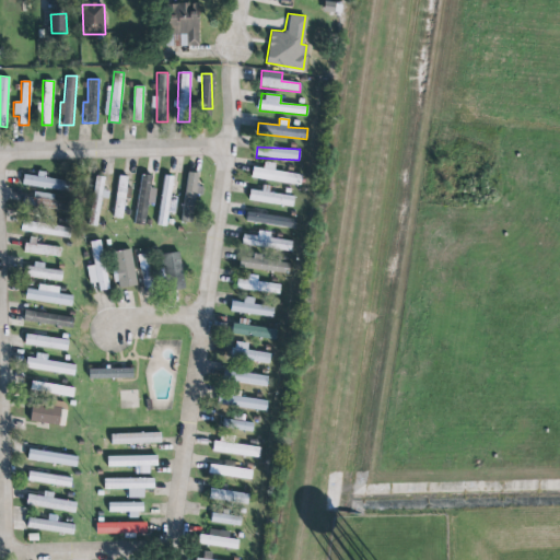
[(302,174),(275,170),(276,163),(265,161),(264,167),(254,166),(252,178),(301,186),(302,174)]
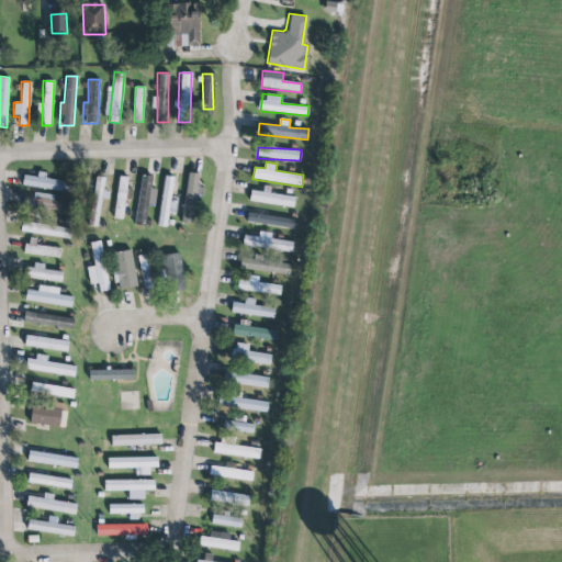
[(199,172),(187,172),(184,223),(195,223),(195,194),(203,195),(203,187),(199,187),(199,172)]
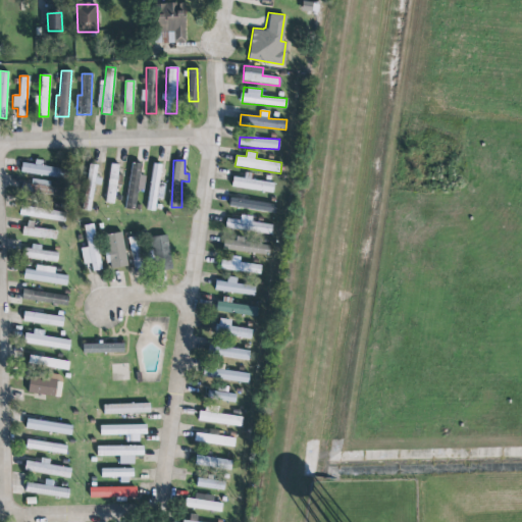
[(35,164),(22,162),(20,172),(63,179),(65,167),(36,162),(35,164)]
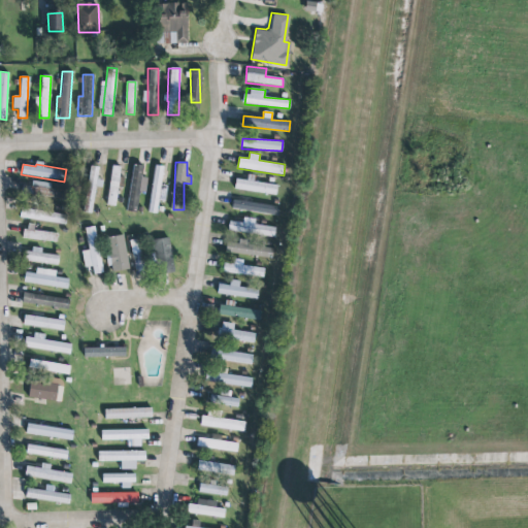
[(133,164),(126,210),(136,212),(139,192),(145,193),(147,178),(141,177),(143,166),(133,164)]
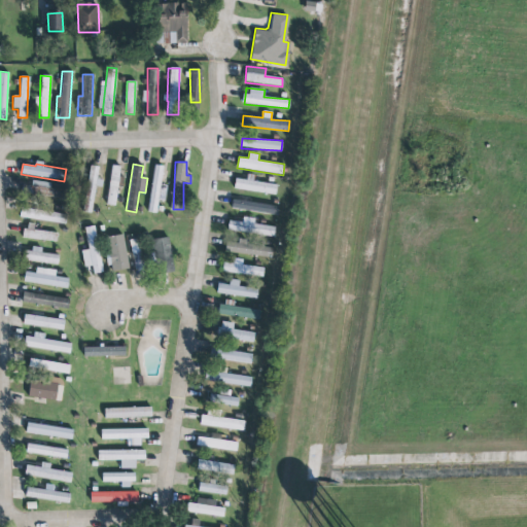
[(99,167),(91,165),(83,212),(94,214),(99,179),(98,179),(99,167)]
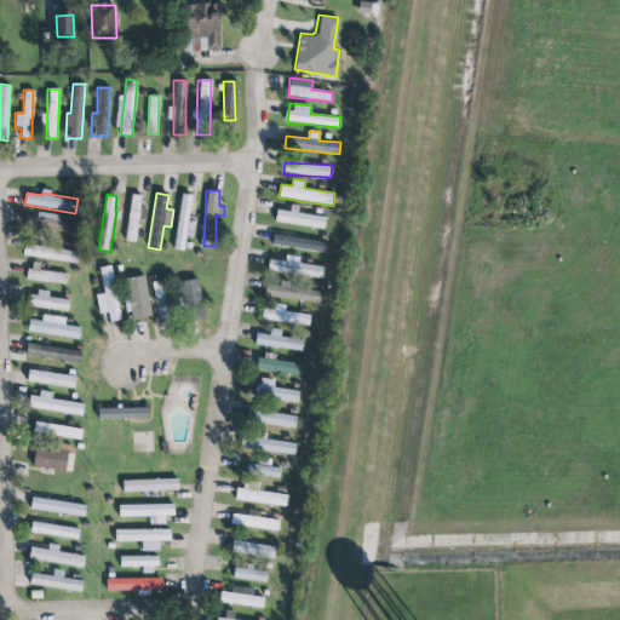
[(142,195),(131,194),(126,242),(137,242),(142,195)]
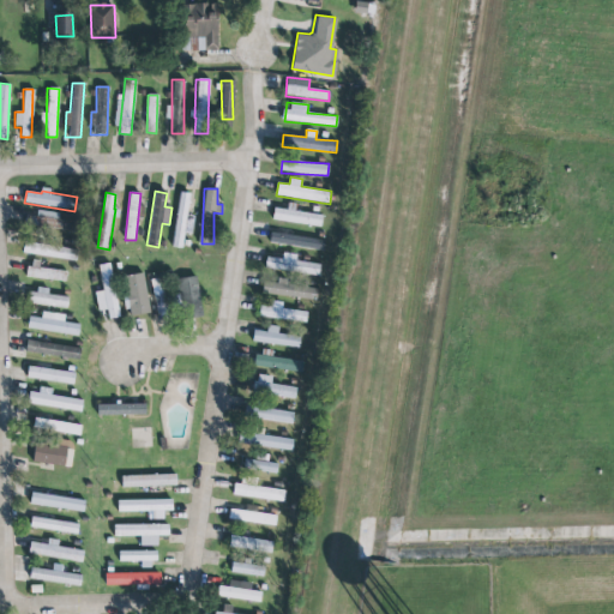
[(188,215),(191,193),(179,192),(174,247),(182,248),(184,234),(192,234),(194,215),(188,215)]
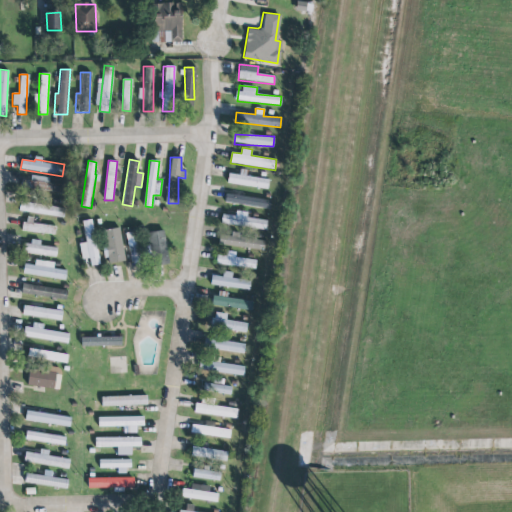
[(228,172),(226,182),(267,189),(268,178),(246,175),(247,169),(239,168),(238,173),(228,172)]
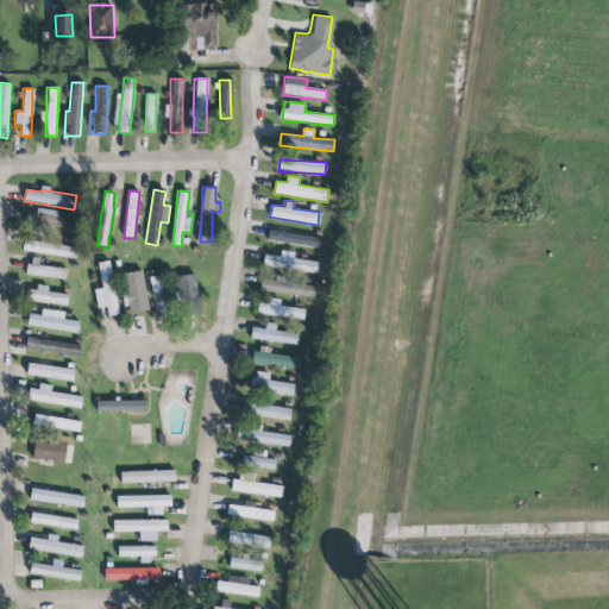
[(71,227),(73,219),(58,218),(60,211),(41,209),(39,224),(71,227)]
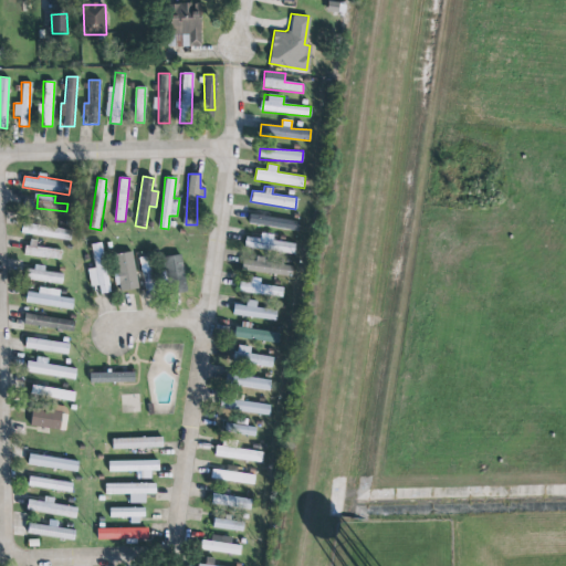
[(299,229),(299,219),(249,217),(249,227),(299,229)]
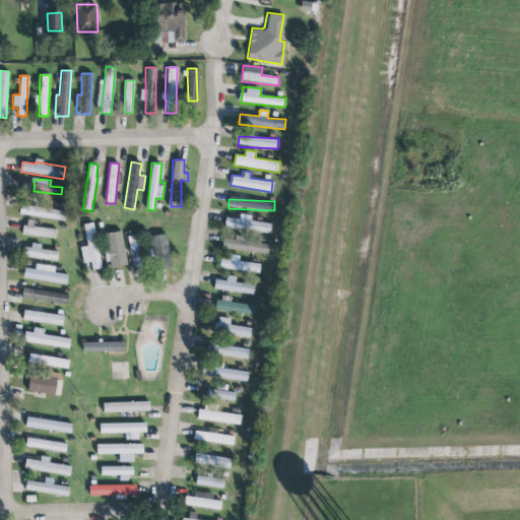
[(19,203),(66,210),(64,221),(18,214),(19,203)]
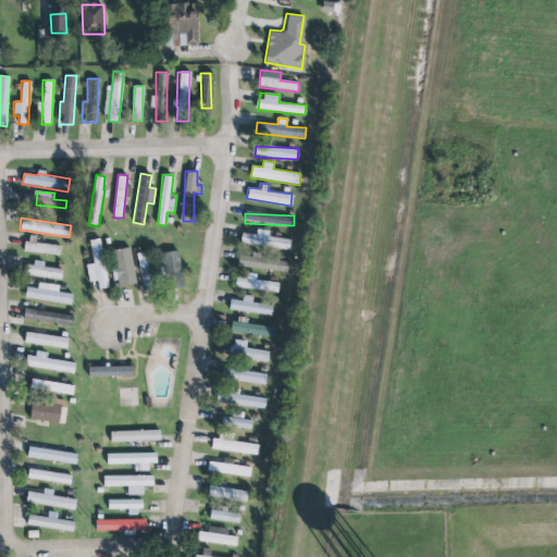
[(239,244),(289,251),(291,239),(268,236),(269,231),(257,230),(256,235),(242,233),(239,244)]
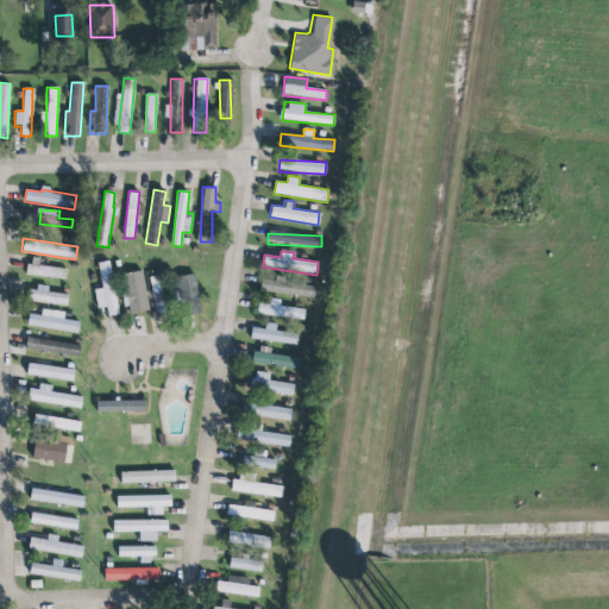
[(41,258),(30,257),(27,275),(66,280),(67,269),(39,265),(41,258)]
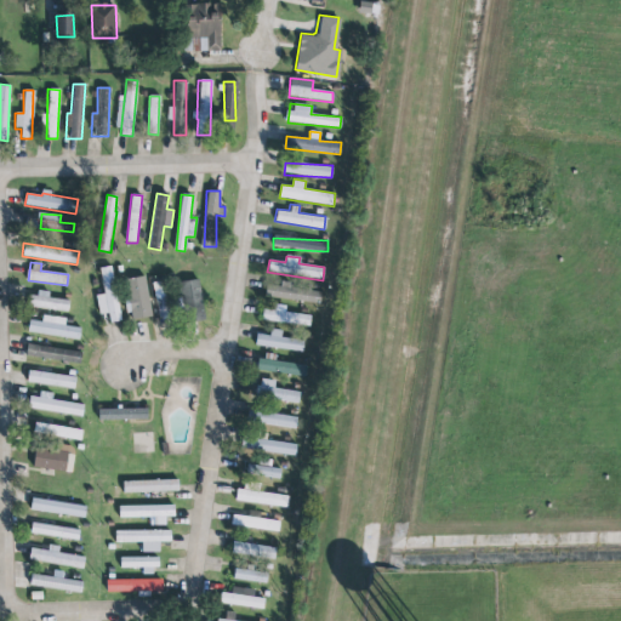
[(110,323),(121,320),(112,266),(100,268),(104,295),(97,296),(100,314),(109,313),(110,323)]
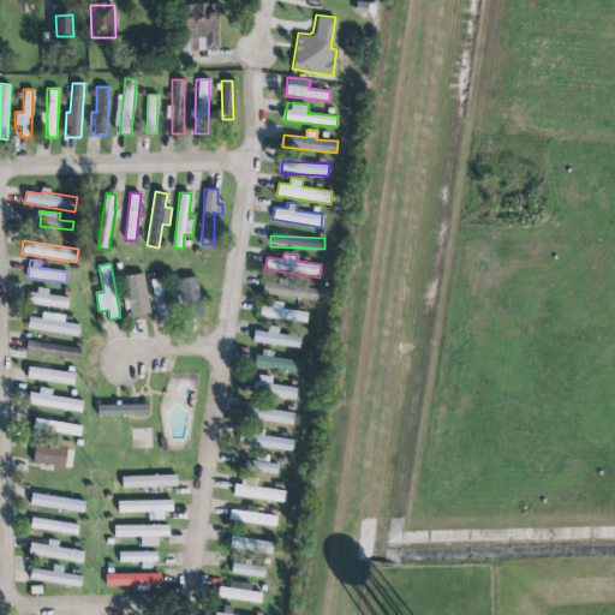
[(123,275),(143,272),(150,311),(141,312),(130,315),(129,308),(124,309),(121,293),(126,292),(123,275)]
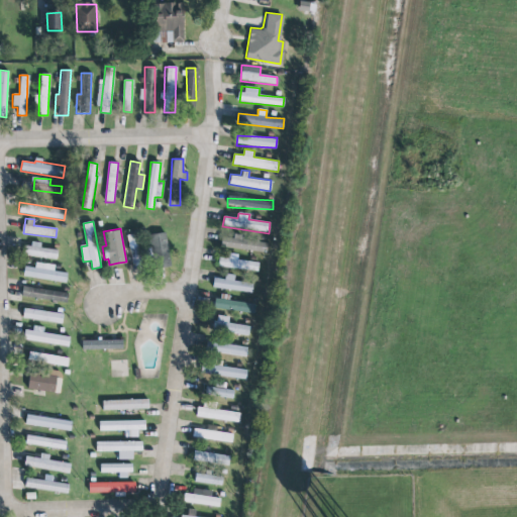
[(150,234),(153,269),(171,267),(167,232),(150,234)]
